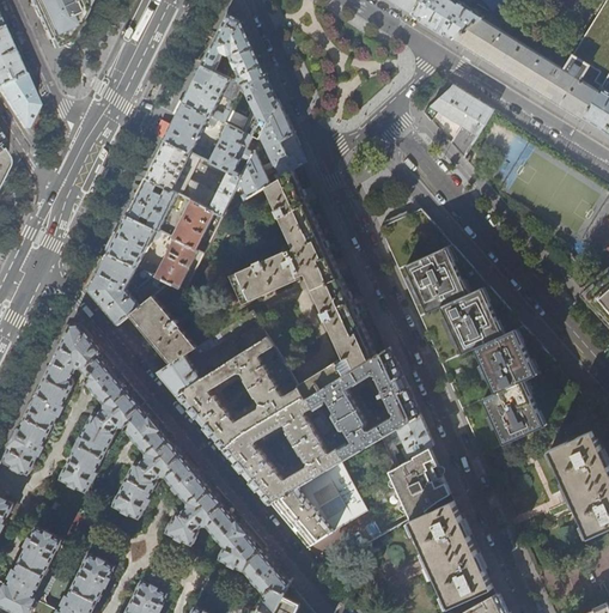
[(28,0),(46,40),(48,38),(53,48),(67,41),(67,42),(81,14),(84,8),(79,0),(28,0)]
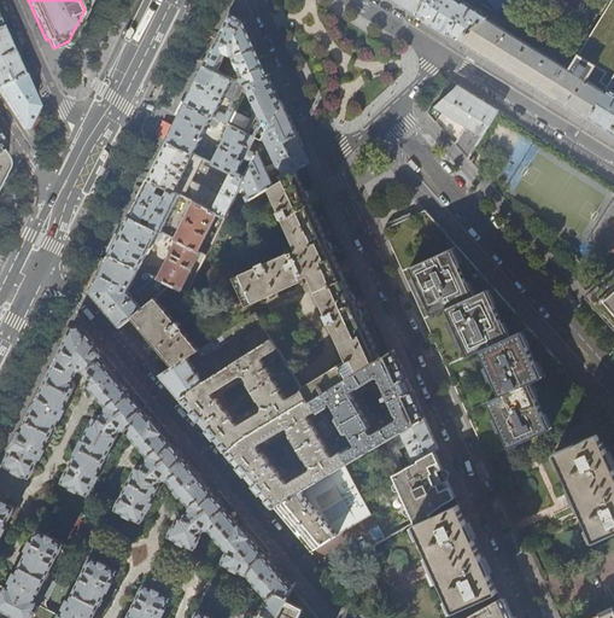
[(391,0),(407,10),(414,15),(422,0),(391,0)]
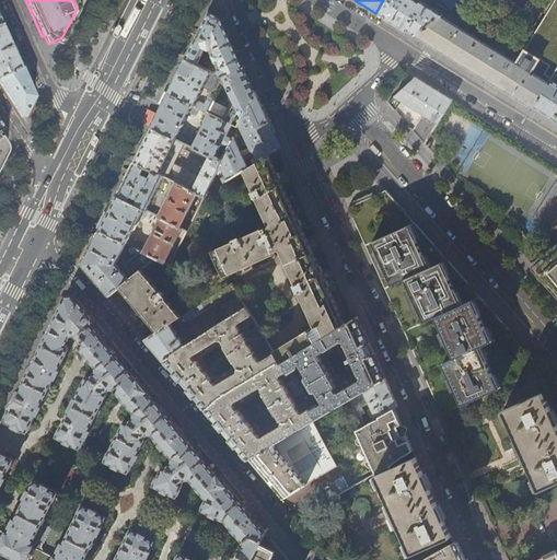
[(383,0),(375,13),(391,23),(412,35),(438,16),(441,14),(432,9),(437,0),(433,0),(430,8),(417,0),(415,0),(416,0),(415,0),(383,0)]
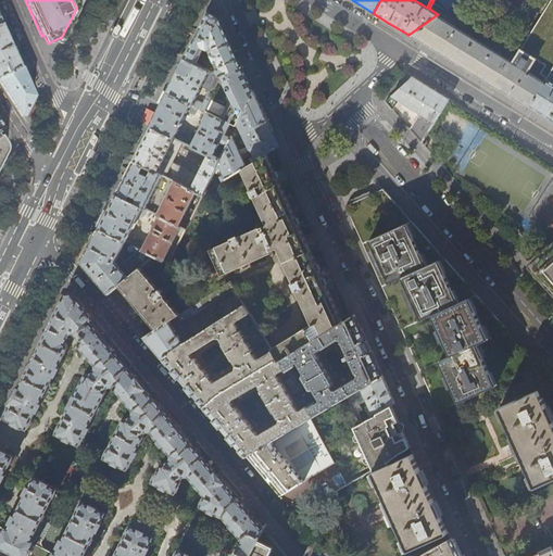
[(552,0),(548,0),(508,62),(435,16),(409,35),(417,40),(457,65),(479,78),(522,104),(552,124),(552,85),(544,79),(545,77),(538,73),(545,60),(552,64),(552,63),(552,0)]
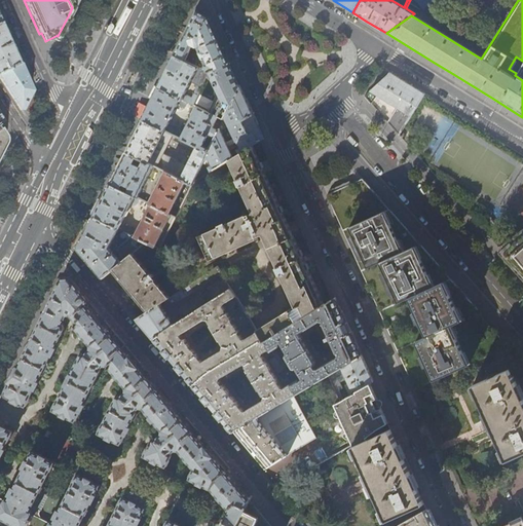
[(410,0),(406,8),(414,13),(430,2),(432,0),(410,0)]
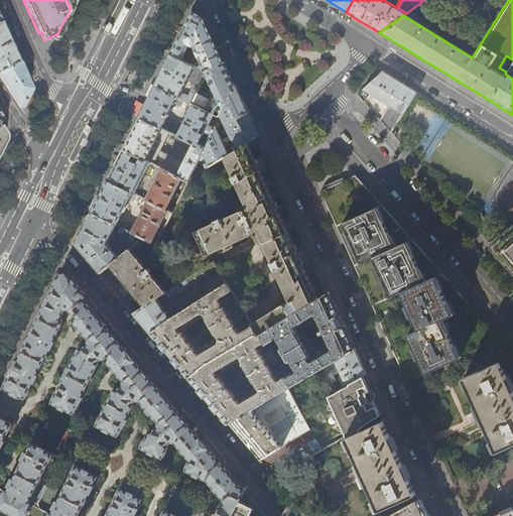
[(180,29),(168,54),(183,61),(185,56),(185,54),(184,54),(186,50),(183,49),(186,44),(191,47),(199,63),(197,68),(202,71),(203,71),(223,61),(215,44),(213,39),(202,15),(190,10),(180,29)]
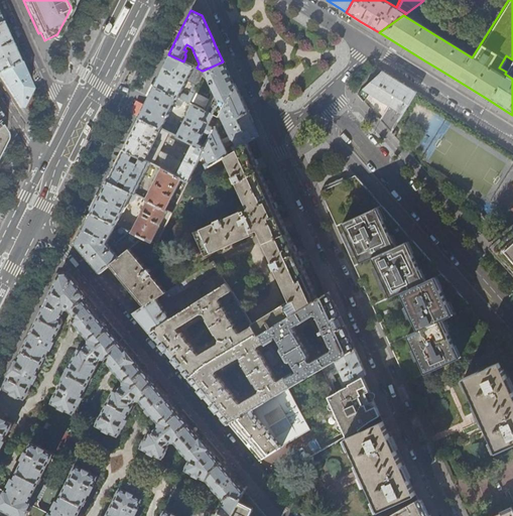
[(0,22),(0,69),(17,60),(7,37),(5,34),(0,22)]
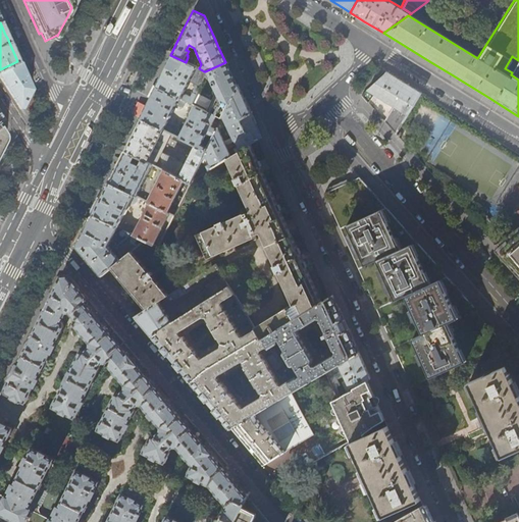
[(186,62),(170,55),(164,67),(154,87),(183,100),(189,103),(195,91),(204,71),(199,68),(186,62)]
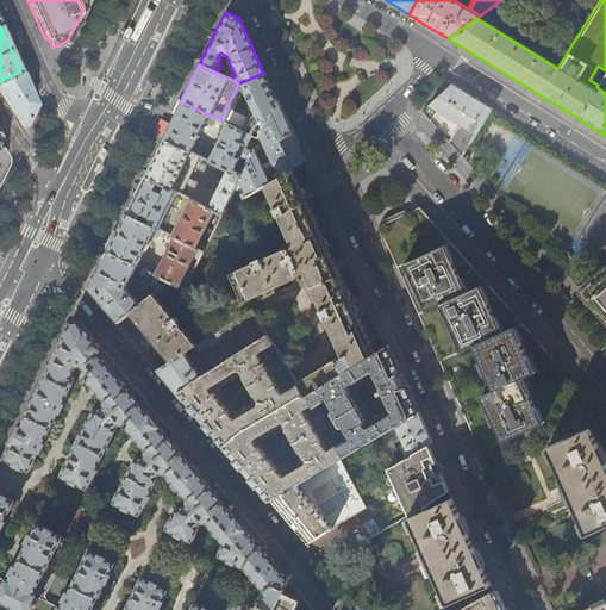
[(20,72),(0,81),(0,95),(8,110),(18,123),(20,128),(24,128),(24,125),(29,116),(32,109),(35,105),(25,85),(20,72)]
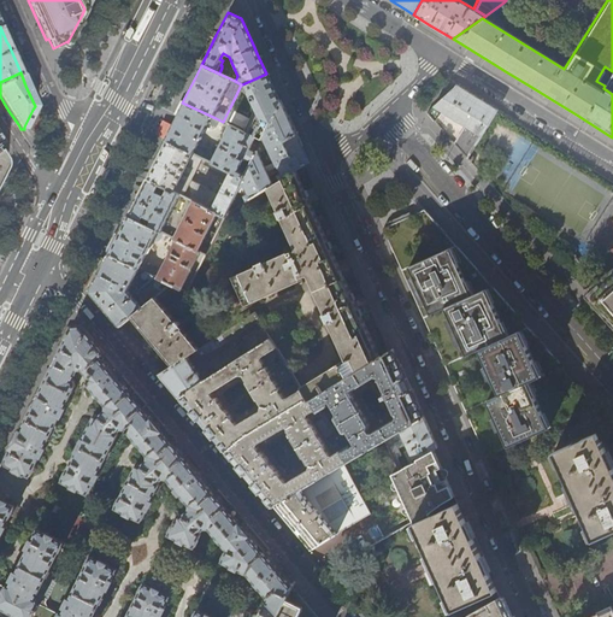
[(242,84),(241,84),(230,107),(251,118),(243,133),(252,137),(259,141),(260,137),(278,101),(271,84),(266,74),(242,84)]
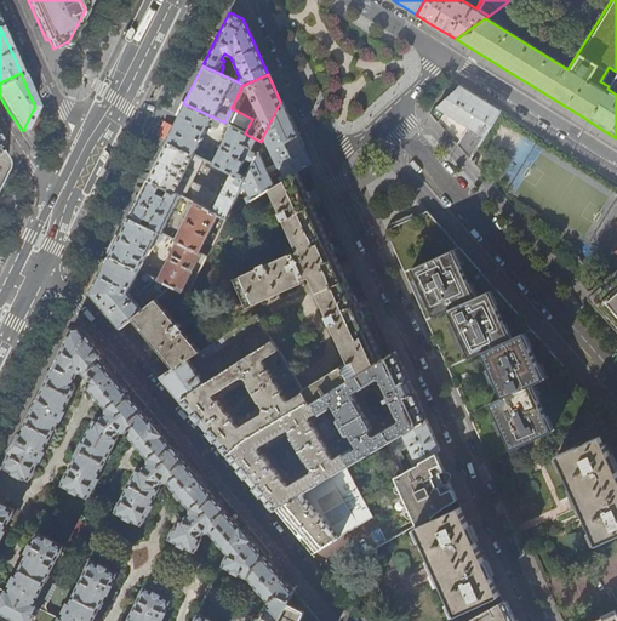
[(433,108),(427,114),(429,117),(434,121),(441,113),(466,126),(453,144),(460,151),(468,160),(483,136),(498,112),(478,98),(457,86),(433,108)]
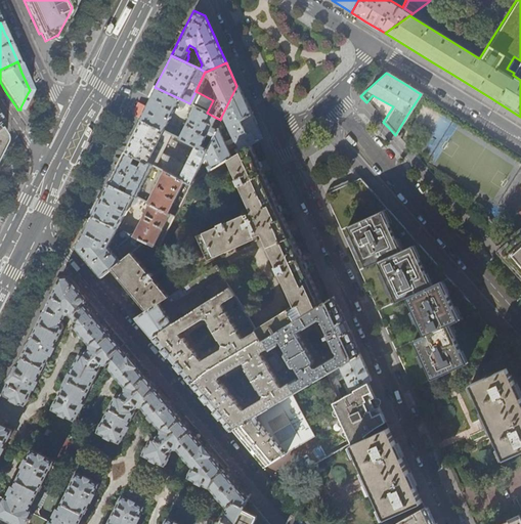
[(236,86),(221,117),(223,121),(225,126),(229,135),(232,140),(237,153),(249,145),(256,140),(260,138),(257,132),(255,126),(253,123),(252,120),(248,112),(248,111),(246,107),(243,100),(243,99),(240,92),(236,86)]
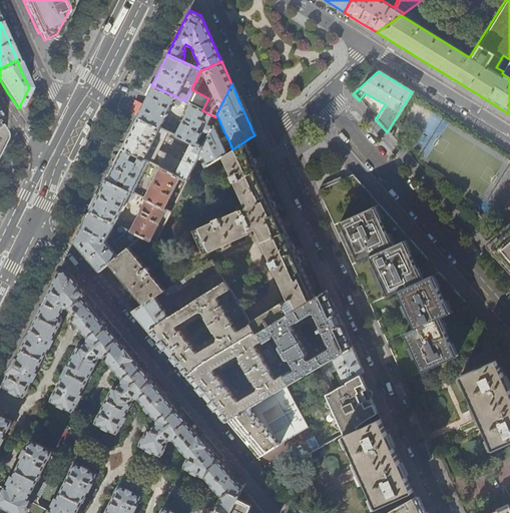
[(176,105),(179,98),(151,85),(143,101),(142,104),(136,116),(164,131),(168,132),(171,126),(161,121),(162,118),(164,119),(166,116),(164,115),(170,102),(176,105)]
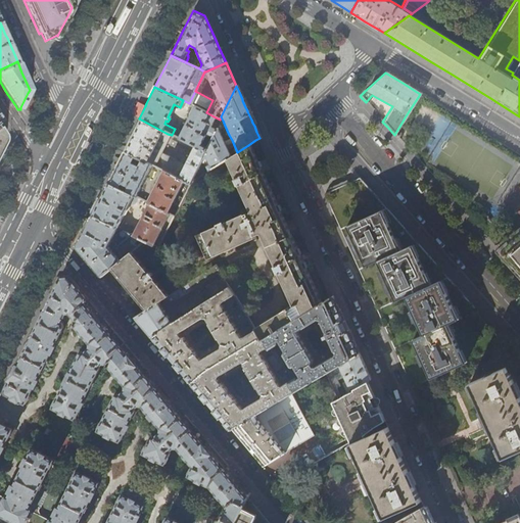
[(25,99),(20,107),(27,110),(33,96),(28,93),(25,99)]
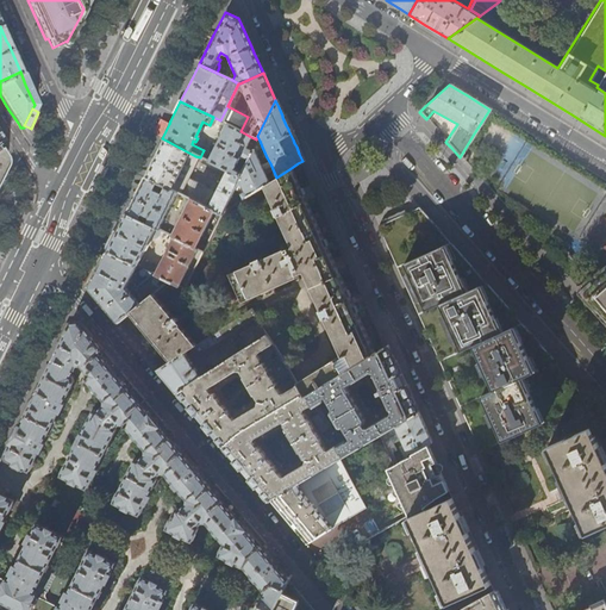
[(154,134),(162,138),(169,124),(161,120),(154,134)]
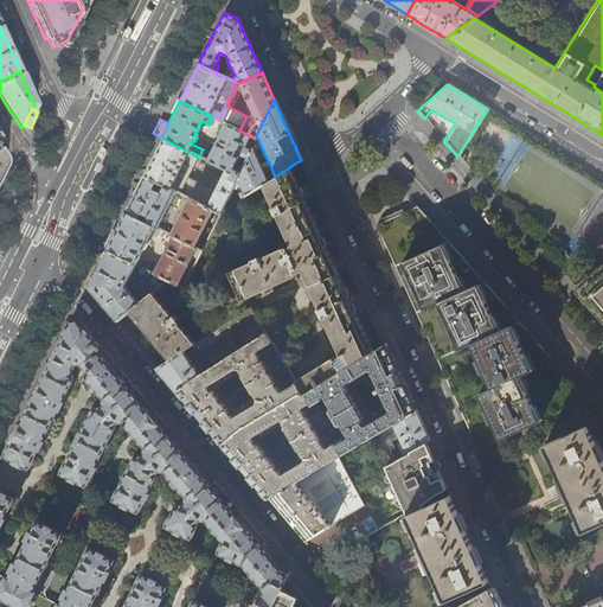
[(243,145),(248,135),(239,131),(224,122),(205,160),(224,170),(236,176),(238,171),(231,167),(237,157),(241,155),(245,158),(249,151),(244,147),(243,145)]
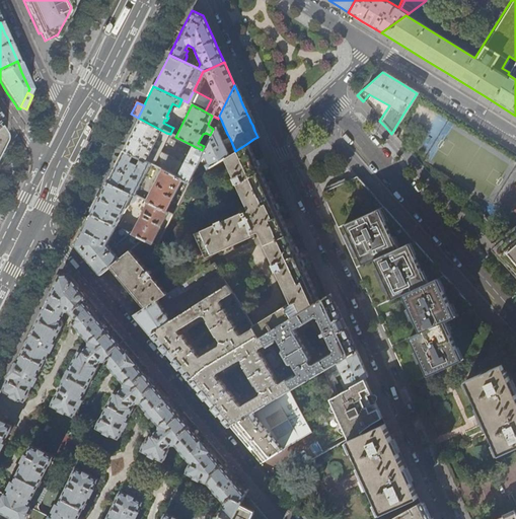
[(158,152),(166,133),(138,118),(136,121),(122,150),(149,163),(160,169),(179,178),(187,182),(196,163),(199,157),(202,150),(192,145),(181,164),(158,152)]
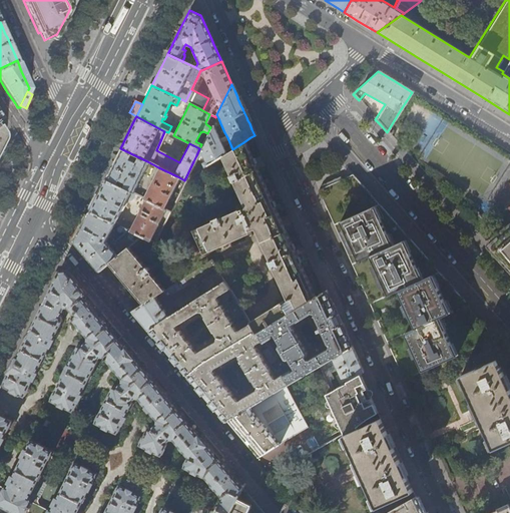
[(210,127),(207,133),(201,144),(199,148),(196,155),(202,168),(220,156),(224,154),(211,125),(210,127)]
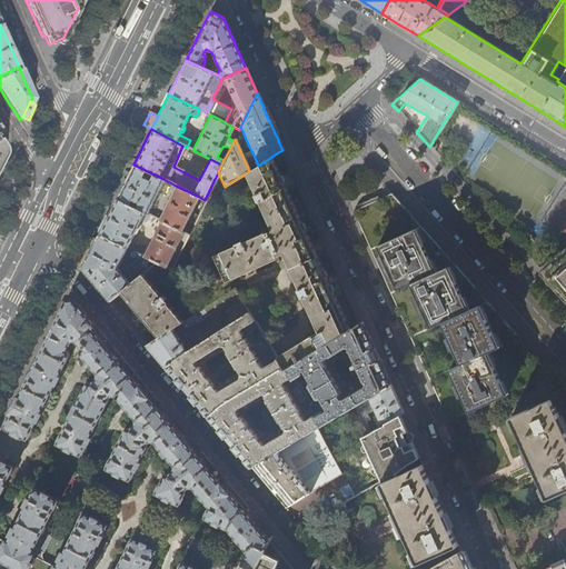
[(270,158),(258,166),(249,171),(245,173),(256,198),(255,198),(257,202),(258,201),(271,231),(265,233),(264,233),(239,245),(238,243),(235,245),(235,246),(212,256),(225,282),(276,259),(275,257),(281,253),(299,293),(299,295),(300,298),(301,298),(317,332),(275,359),(279,368),(281,371),(285,369),(348,330),(337,305),(317,262),(298,220),(281,181),(270,158)]
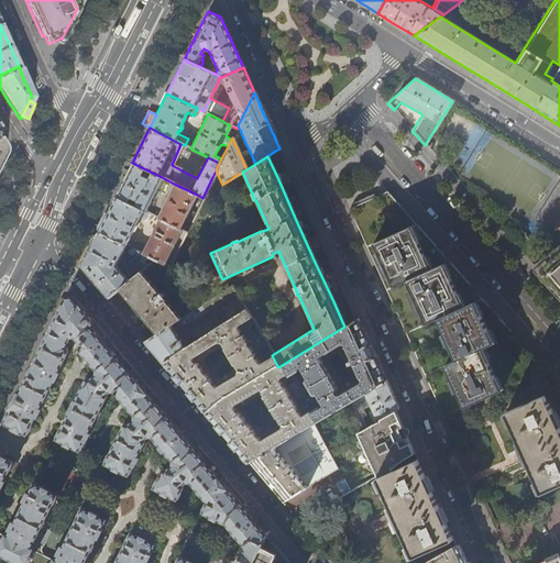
[(144,211),(162,177),(132,163),(123,179),(114,197),(144,211)]
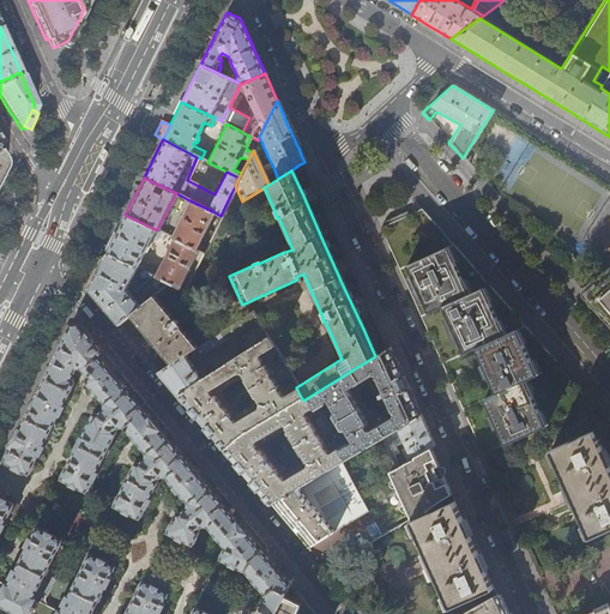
[(235,200),(231,193),(221,216),(239,204),(236,200),(235,200)]
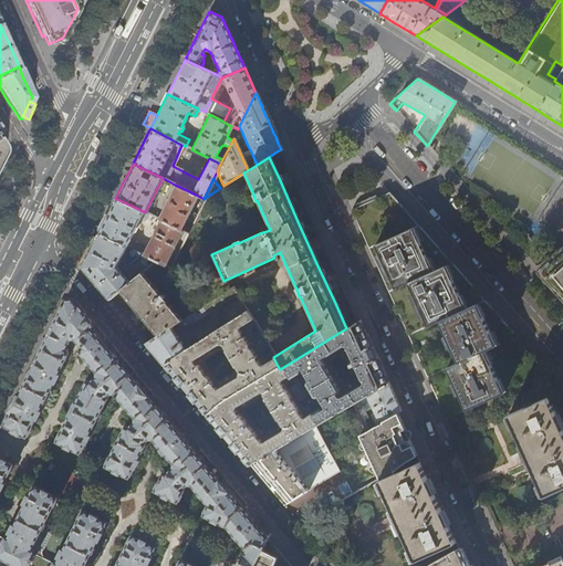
[(179,229),(196,195),(175,185),(157,219),(159,220),(179,229)]
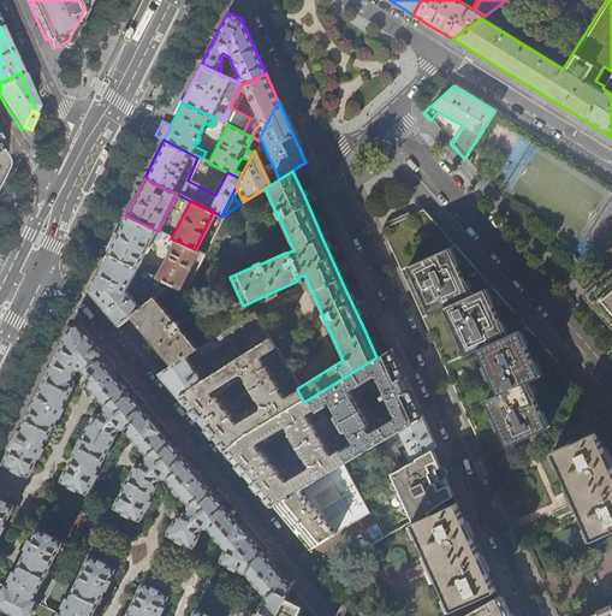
[(441,365),(524,326),(521,323),(493,291),(446,238),(421,209),(379,227),(385,240),(391,254),(441,365)]
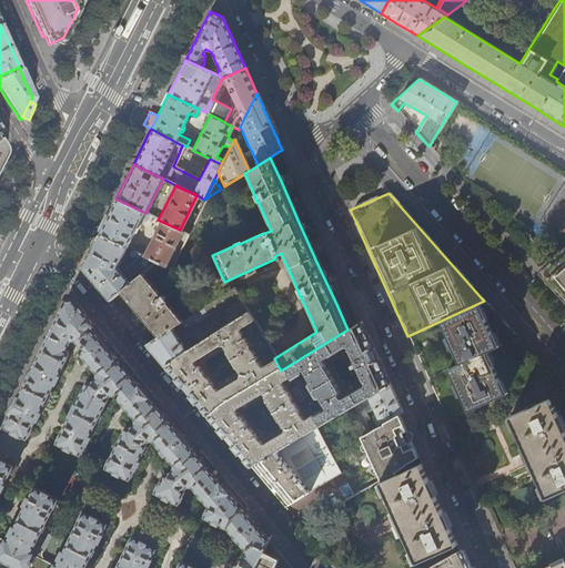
[(564,193),(548,223),(564,232),(564,231),(564,193)]
